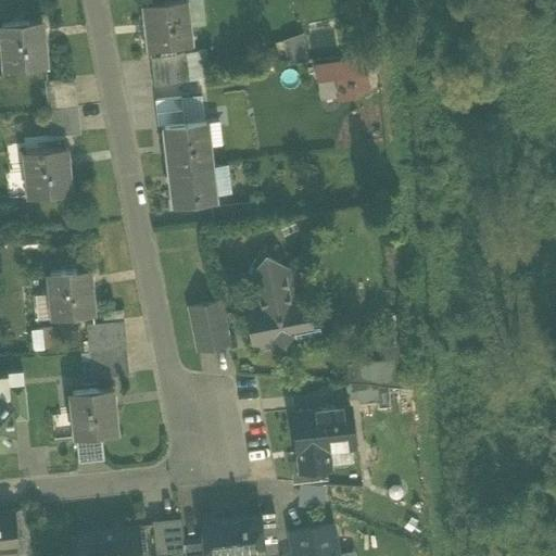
[(167,0),(144,2),(149,48),(190,43),(189,26),(186,0),(167,0)]
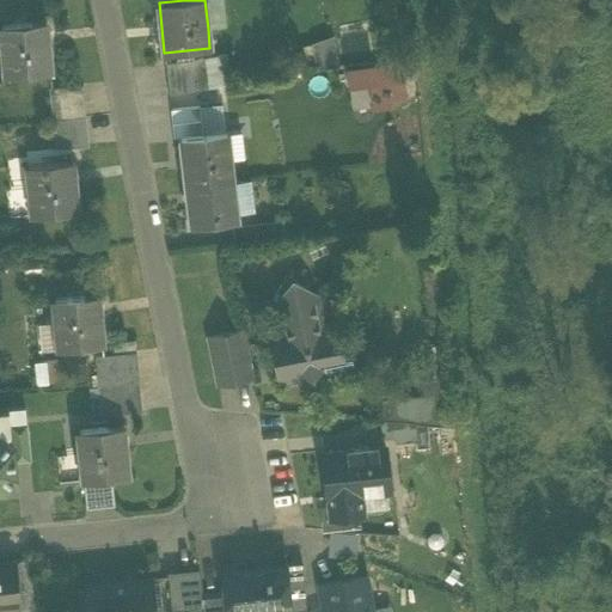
[(224,0),(204,0),(208,29),(227,26),(224,0)]
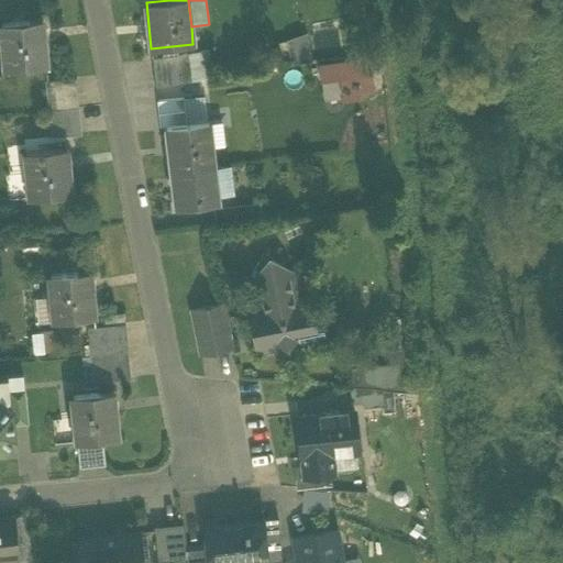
[(1,23),(6,70),(46,66),(42,20),(1,23)]
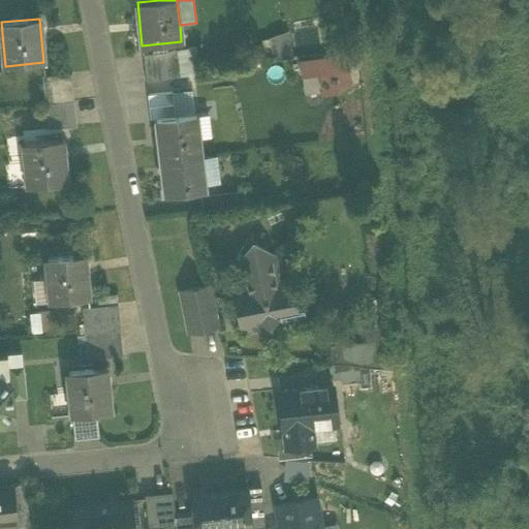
[(269,38),(274,62),(293,59),(288,31),(269,38)]
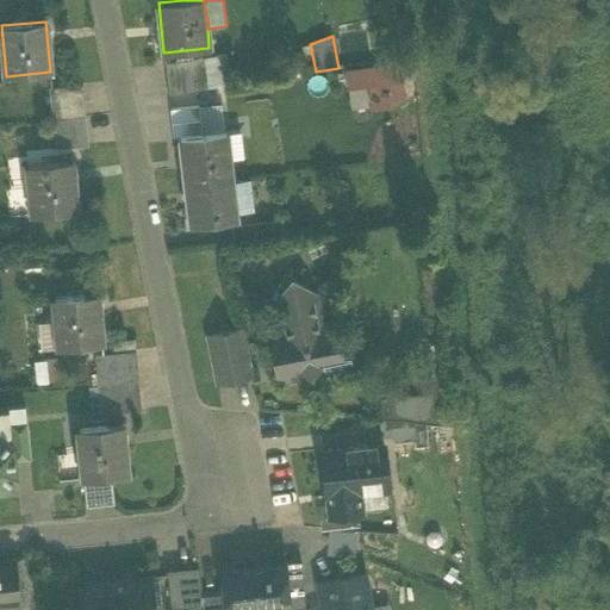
[(226,55),(203,57),(206,88),(230,85),(226,55)]
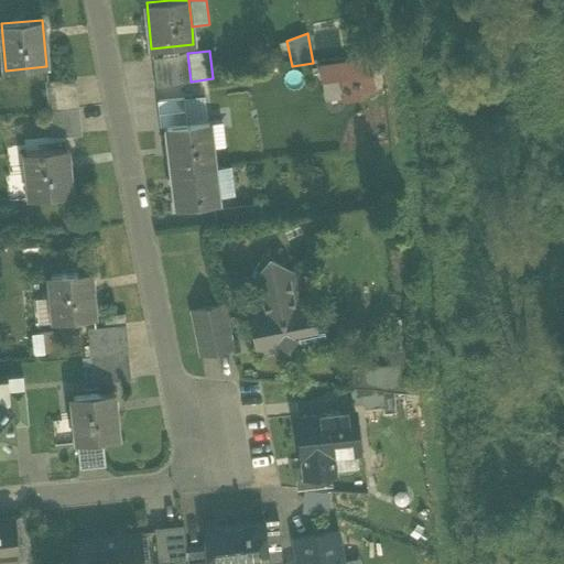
[(152,58),(155,87),(191,82),(187,53),(152,58)]
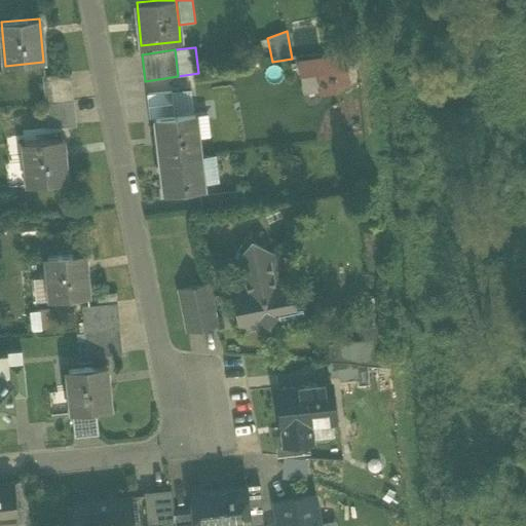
[(342,54),(314,59),(317,75),(335,72),(345,71),(342,54)]
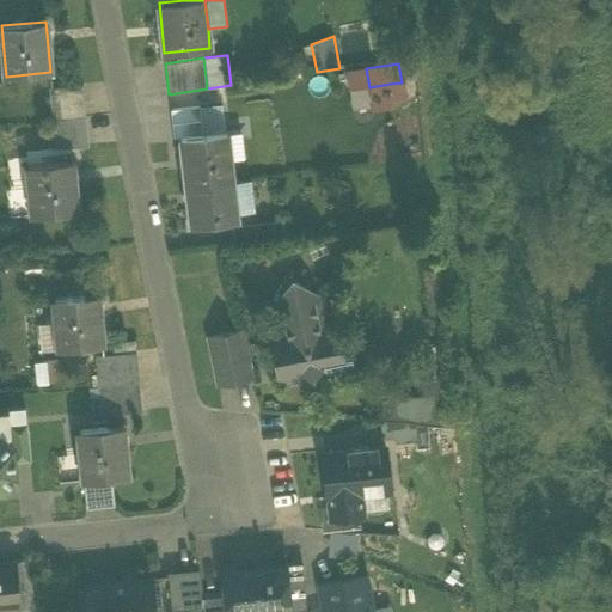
[(348,91),(369,87),(366,68),(344,72),(348,91)]
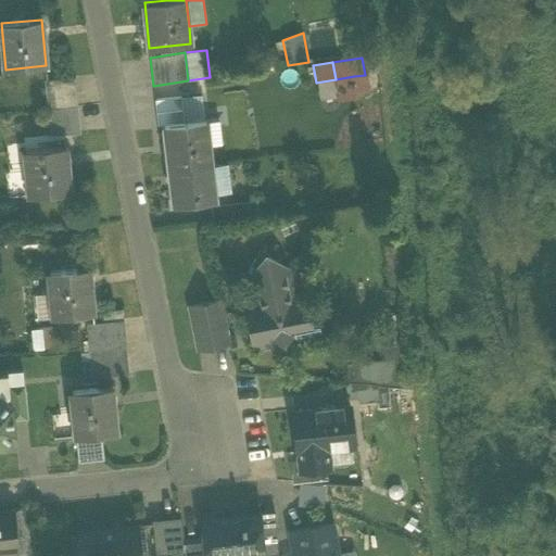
[(354,76),(336,79),(339,101),(357,99),(354,76)]
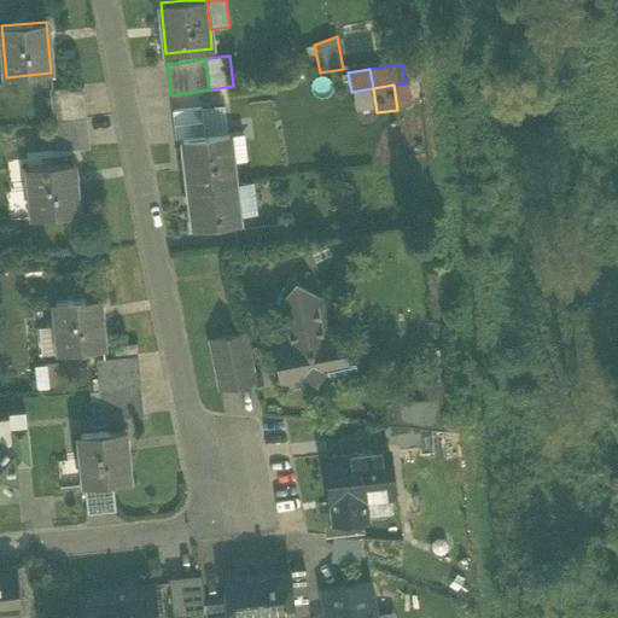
[(50,89),(53,121),(87,117),(83,86),(50,89)]
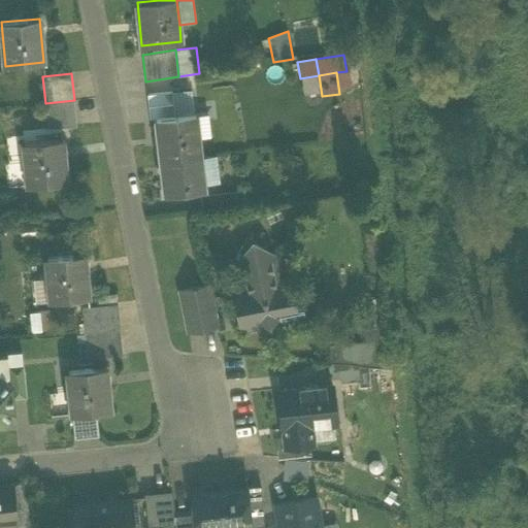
[(195,113),(191,89),(171,92),(173,104),(174,117),(193,114),(195,113)]
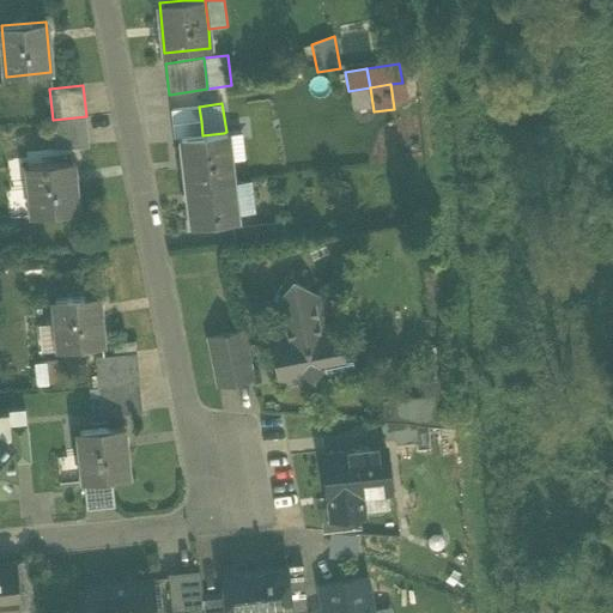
[(170,109),(173,123),(201,121),(199,107),(170,109)]
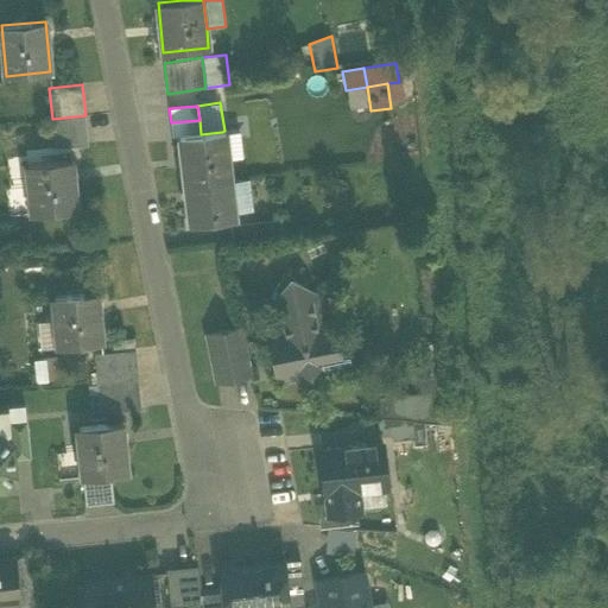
[(88,145),(86,115),(52,119),(55,149),(88,145)]
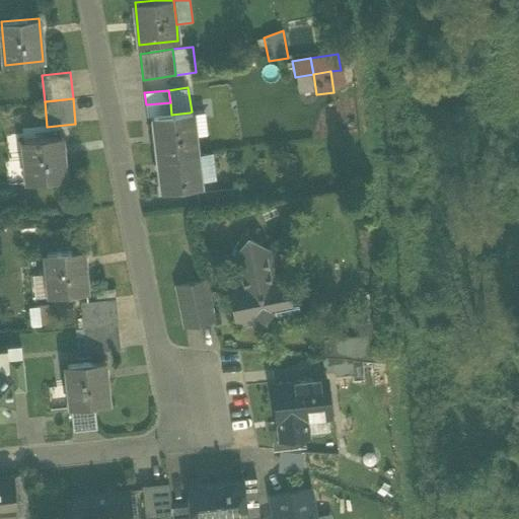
[(146,104),(147,117),(153,117),(171,115),(170,102),(146,104)]
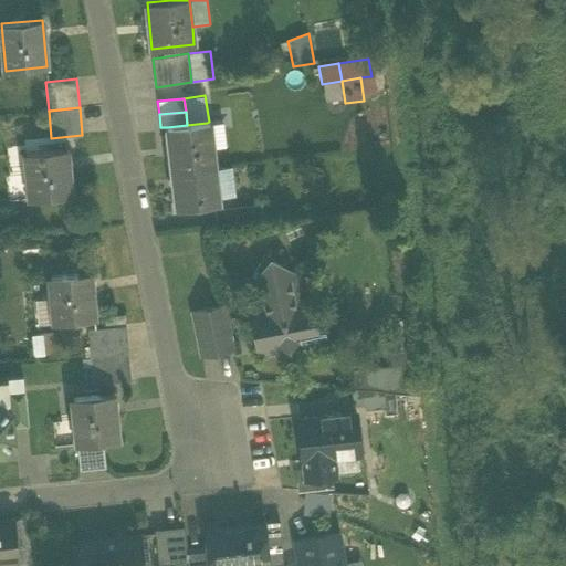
[(167,127),(173,174),(215,168),(212,148),(210,148),(207,123),(187,125),(167,127)]
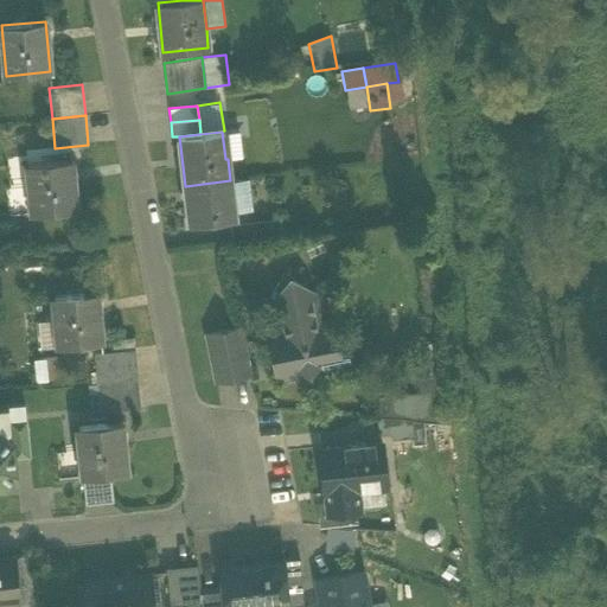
[(27,164),(32,213),(76,210),(71,159),(27,164)]
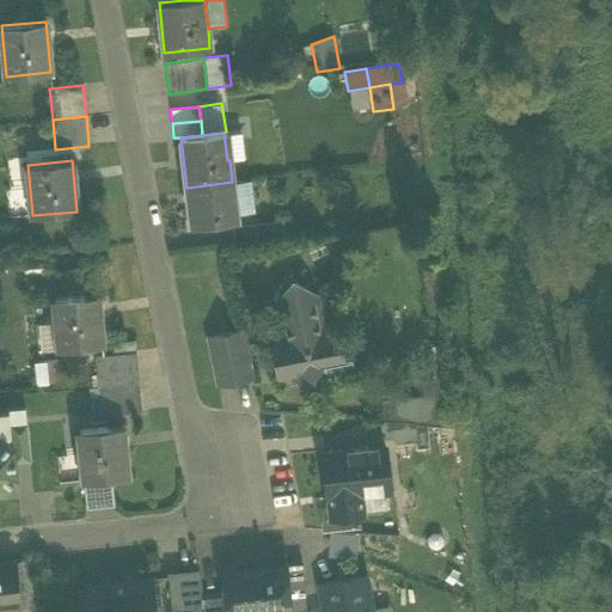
[(251,181),(232,182),(236,216),(255,214),(251,181)]
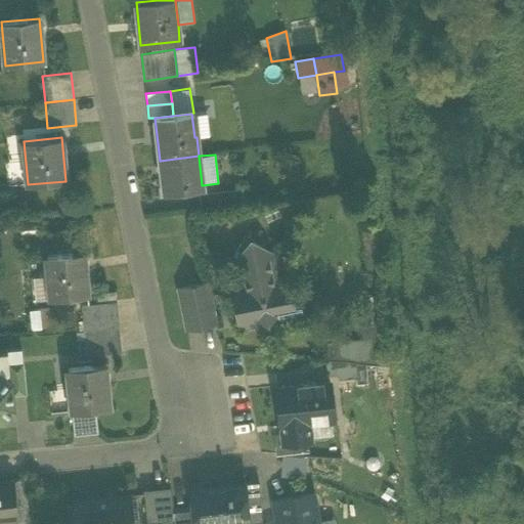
[(202,185),(199,156),(160,161),(164,191),(184,189),(184,187),(202,185)]
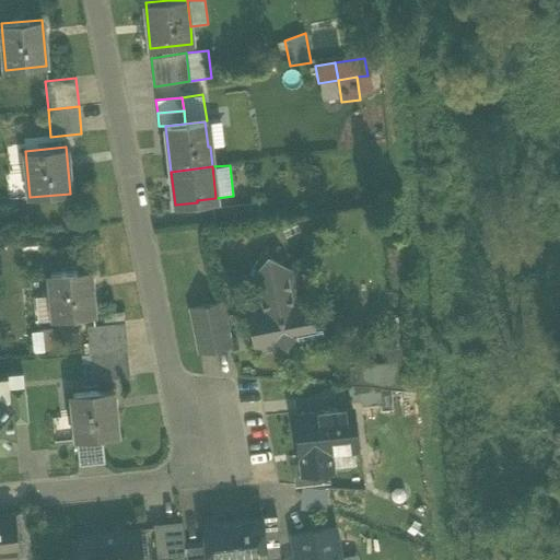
[(212,207),(214,223),(253,217),(251,202),(212,207)]
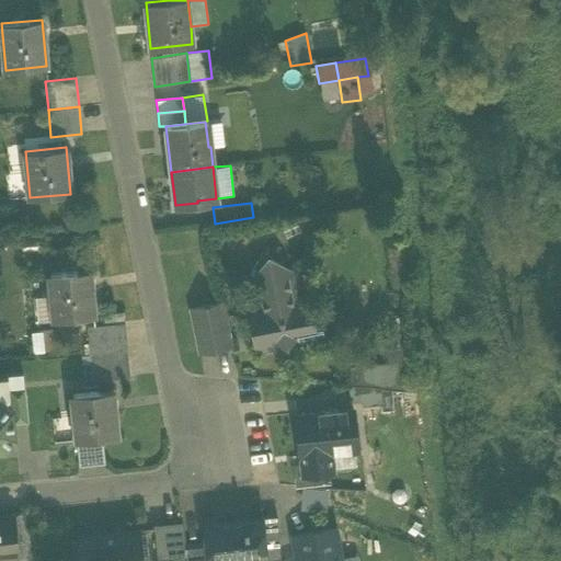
[(278,341),(286,346),(292,339),(297,338),(299,344),(324,339),(320,316),(309,318),(306,302),(294,305),(290,290),(296,282),(295,275),(263,253),(255,265),(260,270),(251,284),(252,292),(261,297),(264,311),(251,313),(258,345),(278,341)]
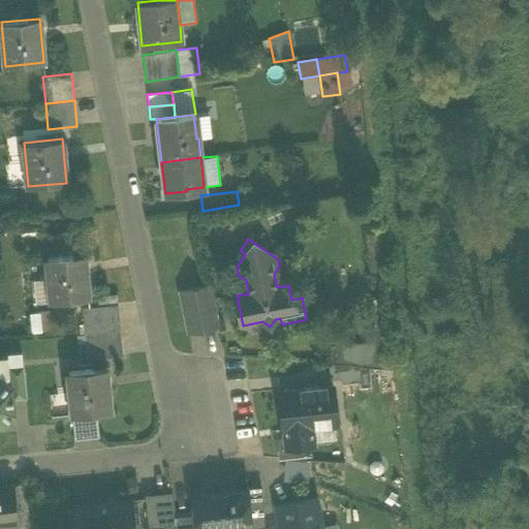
[(49,278),(51,302),(89,298),(85,254),(47,257),(49,278)]
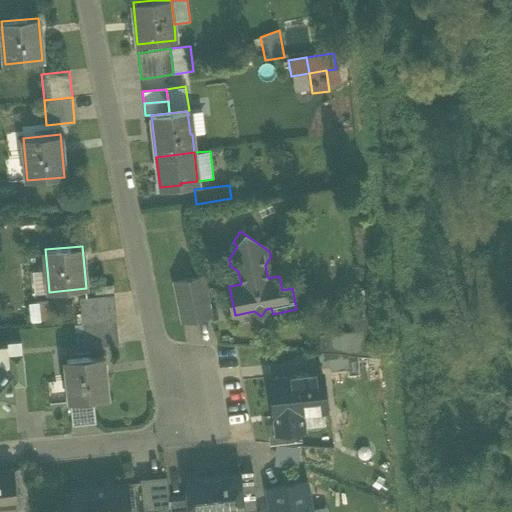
[(34,293),(49,292),(47,269),(31,271),(34,293)]
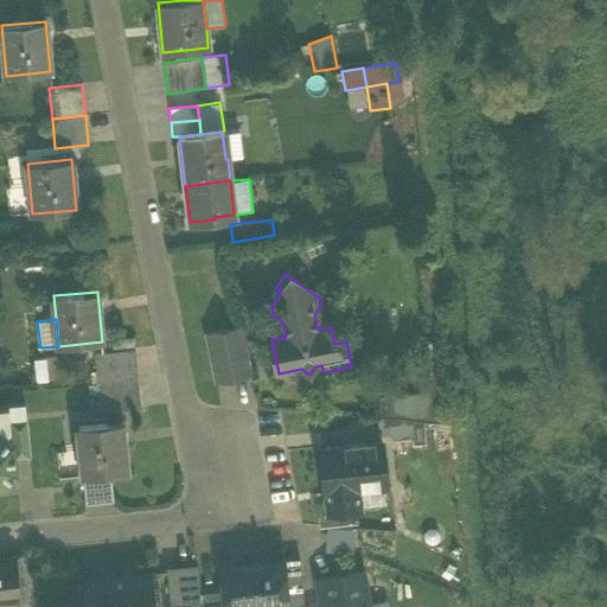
[(208,336),(216,382),(249,375),(240,328),(208,336)]
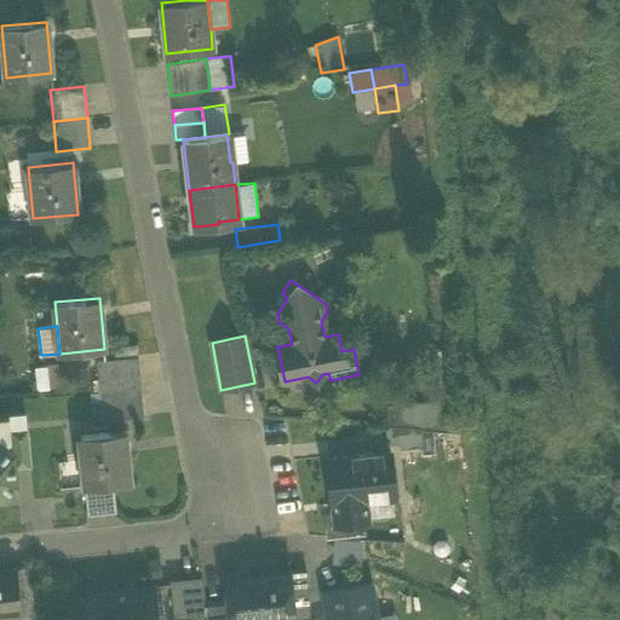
[(96,360),(99,390),(141,385),(138,356),(96,360)]
